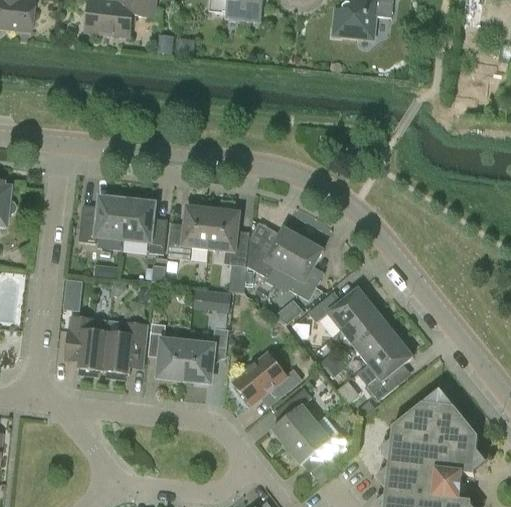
[(0,26),(28,30),(32,0),(0,0),(0,26)]
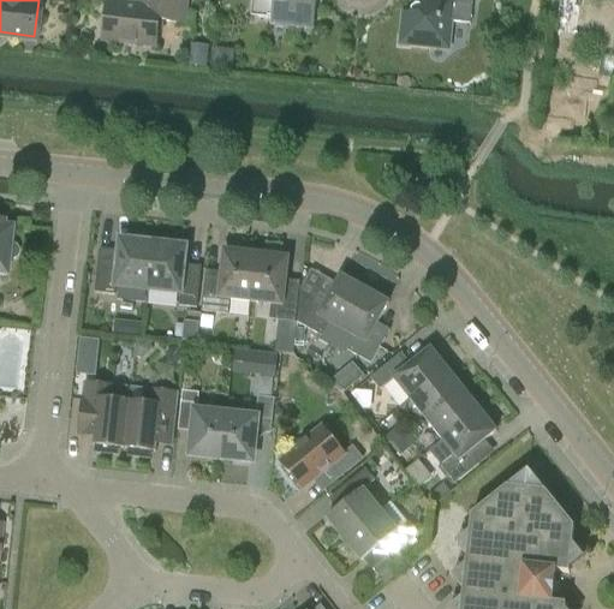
[(139,0),(139,1),(129,0),(106,0),(101,36),(155,42),(158,17),(184,19),(185,0),(139,0)]
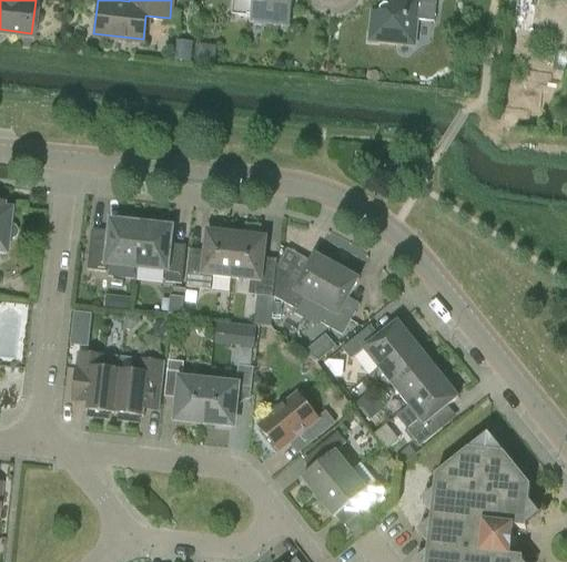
[(250,13),(249,19),(287,23),(290,0),(232,0),(231,11),(250,13)]
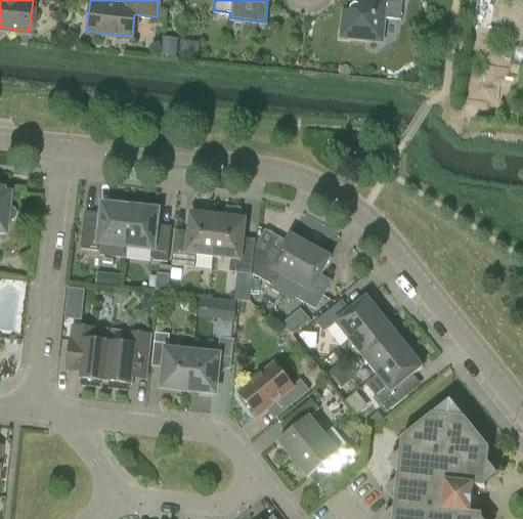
[(349,3),(349,8),(343,7),(340,34),(381,38),(383,14),(399,16),(401,0),(358,0),(353,0),(349,3)]
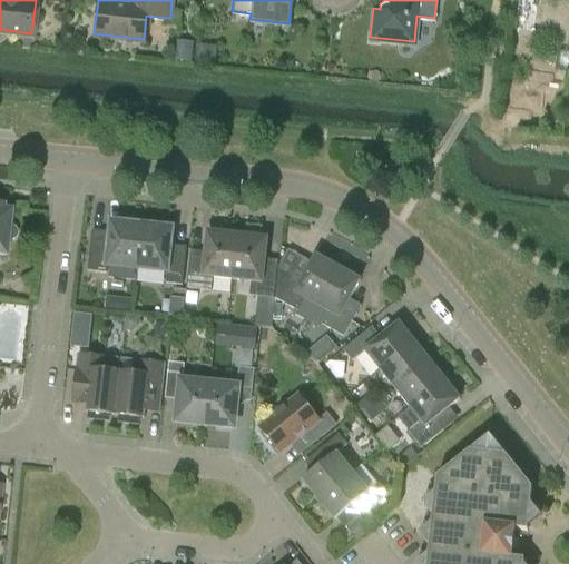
[(516,0),(513,20),(530,21),(532,0),(516,0)]
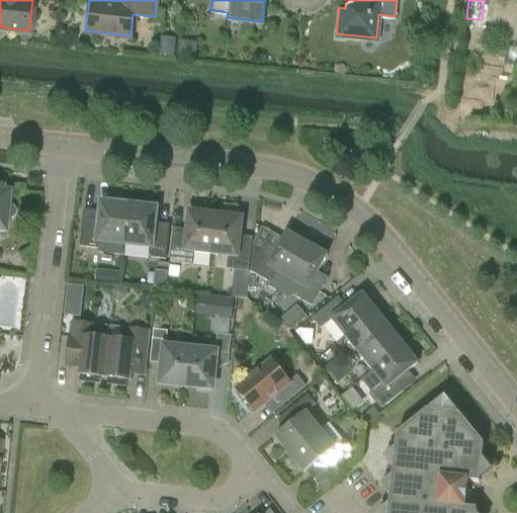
[(10,200),(6,200),(7,187),(0,187),(0,183),(0,227),(3,228),(4,215),(8,215),(11,214),(14,210),(14,206),(13,203),(10,200)]
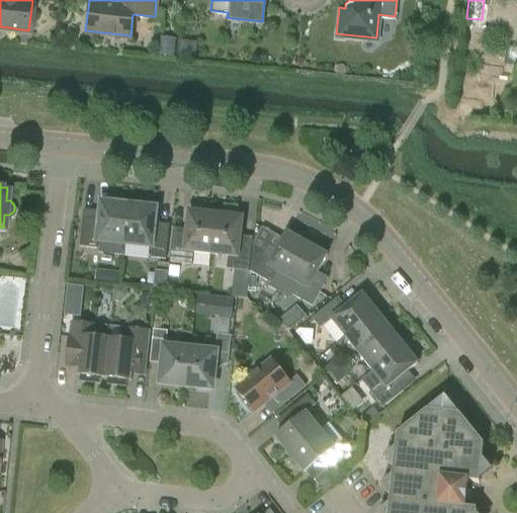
[(96,238),(123,241),(127,200),(125,200),(125,198),(124,196),(115,195),(113,196),(113,199),(99,197),(98,208),(94,211),(82,210),(79,243),(96,245),(96,238)]
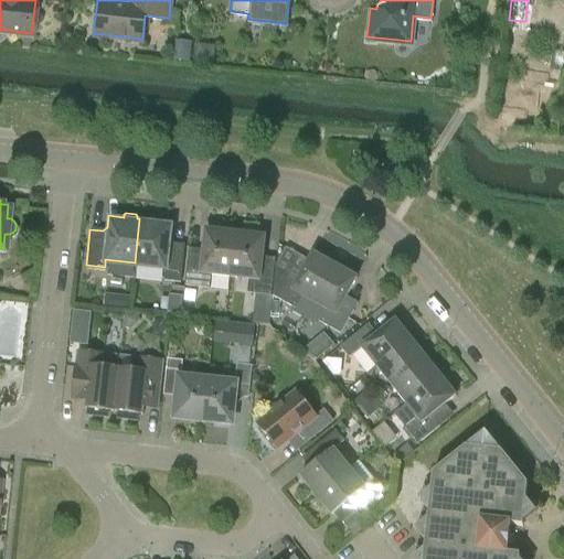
[(142,219),(139,218),(135,262),(165,266),(163,277),(180,279),(183,246),(171,244),(168,240),(170,222),(156,221),(156,218),(153,216),(145,215),(142,216),(142,219)]
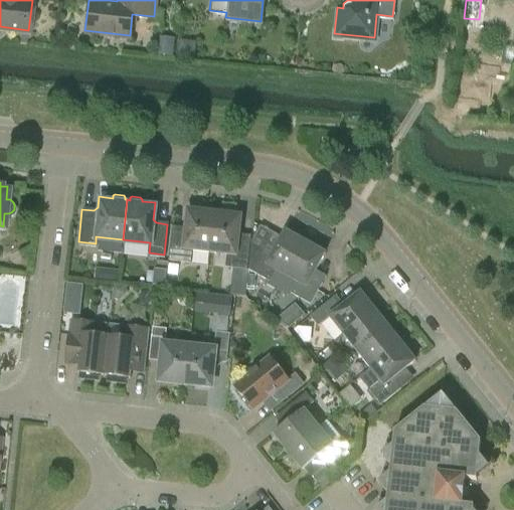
[(191,246),(208,249),(213,209),(186,206),(184,228),(171,226),(167,257),(190,259),(191,246)]
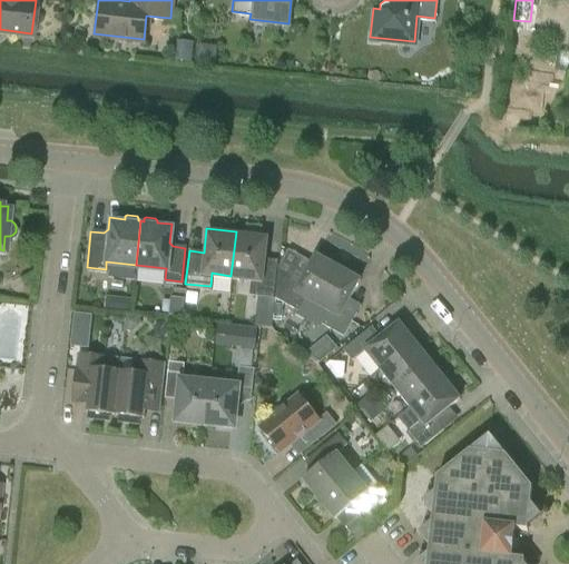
[(266,235),(236,231),(231,276),(249,278),(248,290),(272,294),(276,260),(263,259),(266,235)]
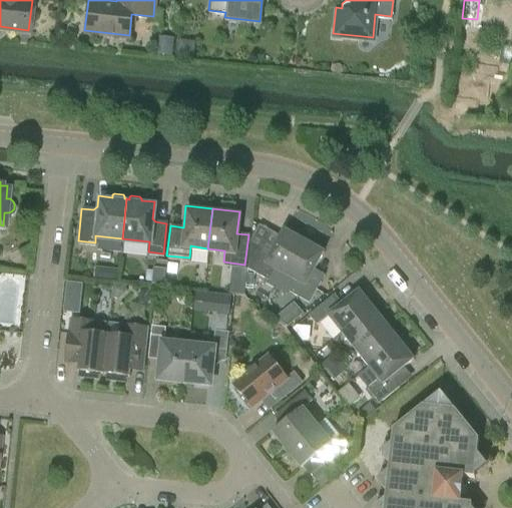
[(246,266),(247,266),(268,277),(274,266),(285,272),(304,237),(284,226),(270,250),(249,238),(246,266)]
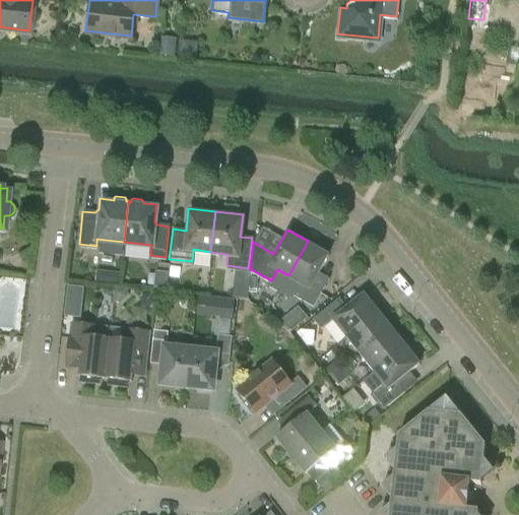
[(327,252),(308,241),(288,275),(299,281),(293,293),(313,304),(324,282),(314,276),(327,252)]
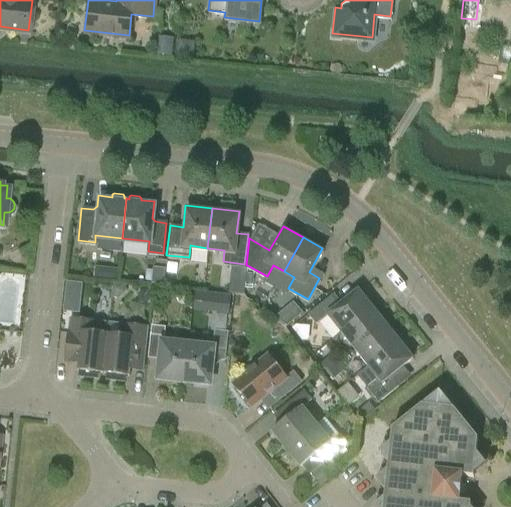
[(67,276),(64,306),(81,307),(84,277),(67,276)]
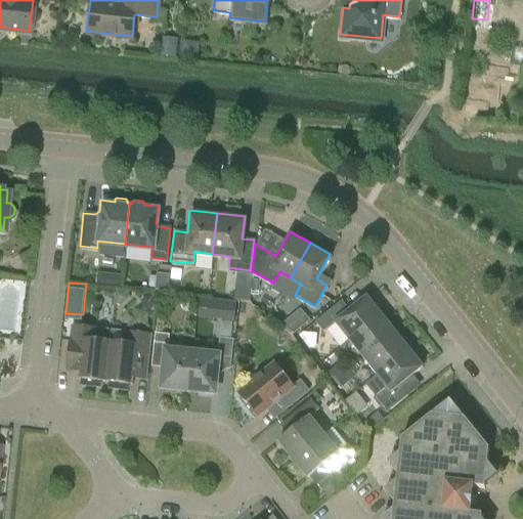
[(235,313),(236,293),(200,292),(199,312),(235,313)]
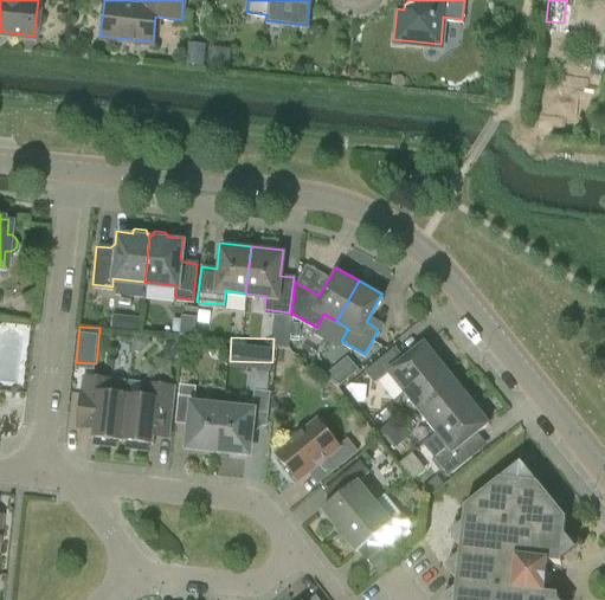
[(386,368),(403,389),(439,360),(423,339),(397,360),(387,348),(364,368),(373,380),(386,368)]
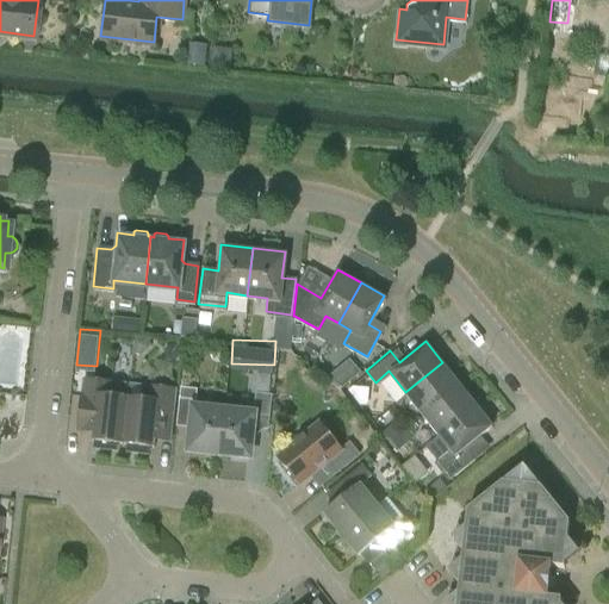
[(340,381),(361,369),(354,355),(331,366),(340,381)]
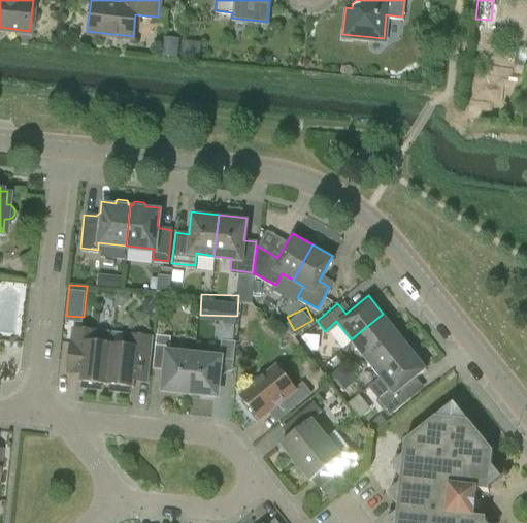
[(391,319),(389,321),(383,314),(351,339),(364,356),(397,331),(395,329),(396,326),(391,319)]
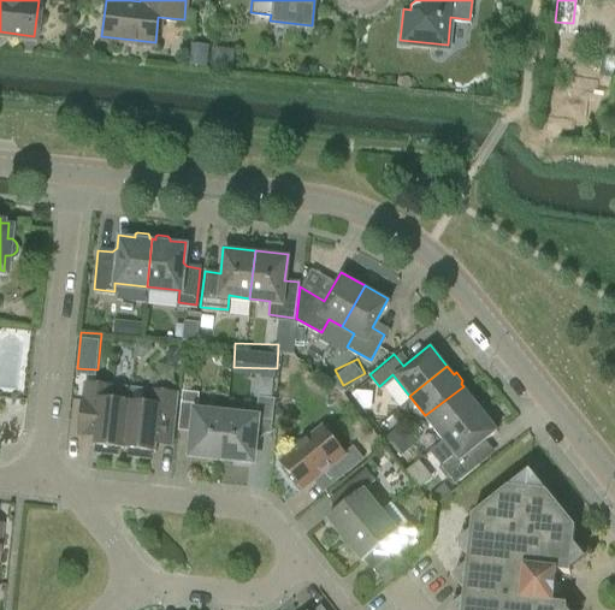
[(116,451),(117,444),(124,444),(129,400),(110,397),(112,383),(84,379),(78,432),(93,434),(93,440),(95,442),(95,449),(116,451)]
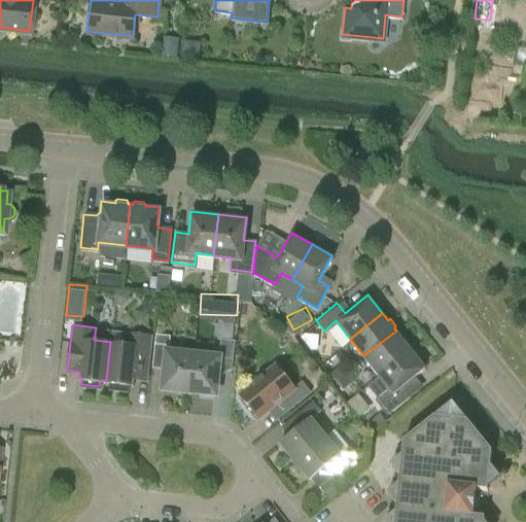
[(128,389),(128,383),(132,383),(133,377),(146,379),(151,334),(128,331),(126,343),(110,342),(106,380),(110,381),(109,387),(128,389)]
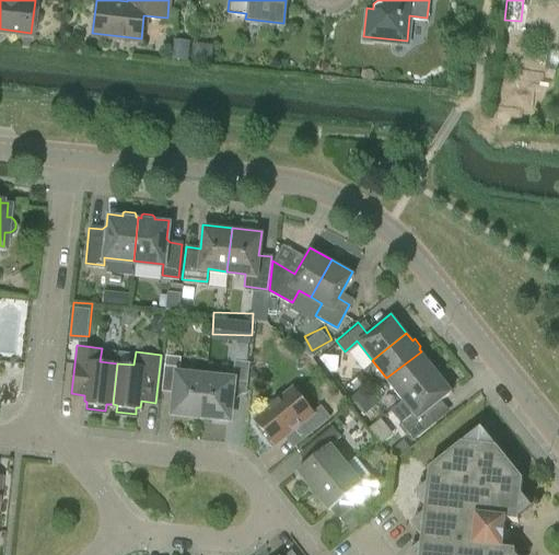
[(435,370),(429,361),(431,360),(426,353),(422,353),(421,351),(386,378),(402,396),(435,370)]
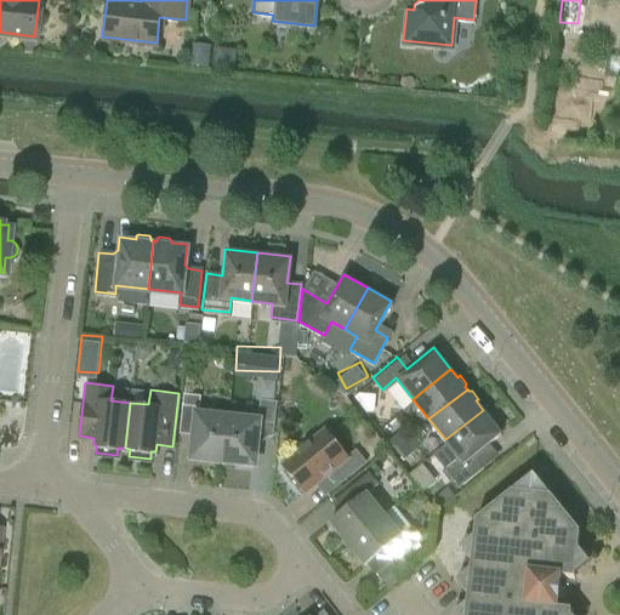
[(257,417),(227,415),(222,459),(254,462),(256,432),(272,433),(276,398),(260,396),(257,417)]
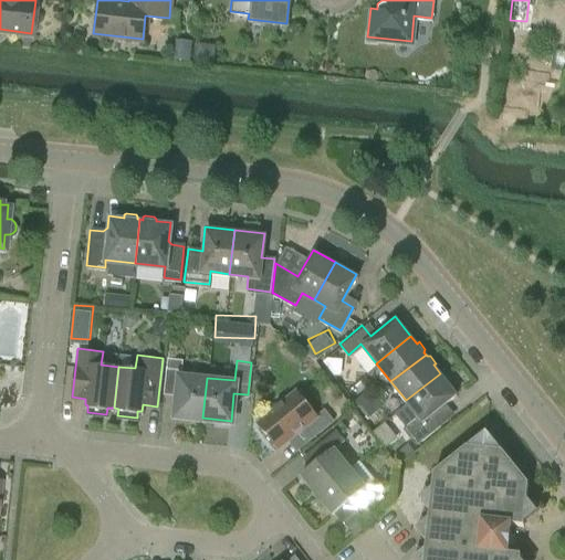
[(456,392),(440,373),(406,400),(412,409),(400,419),(417,441),(440,422),(431,412),(456,392)]
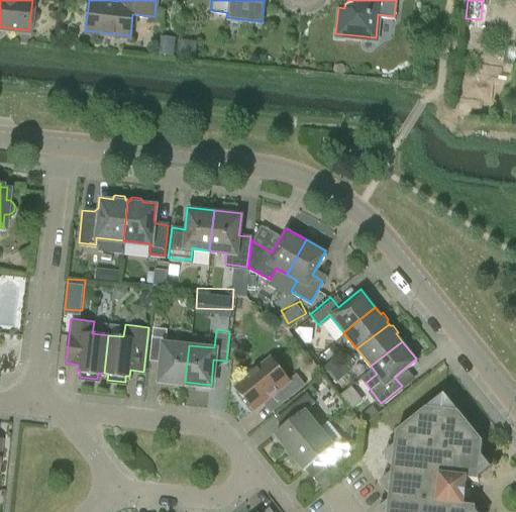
[(160,379),(185,382),(189,345),(164,342),(160,379)]
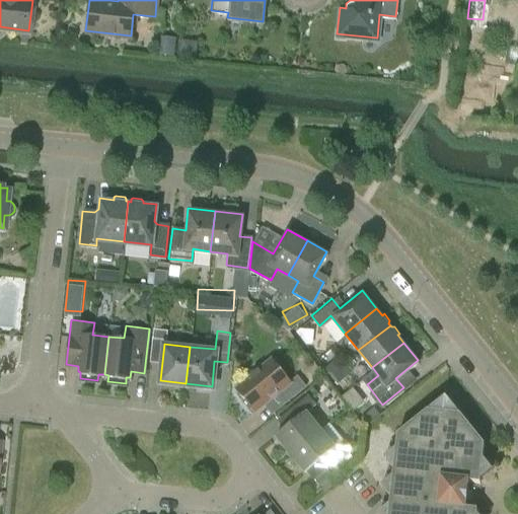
[(336,356),(323,365),(329,373),(342,364),(336,356)]
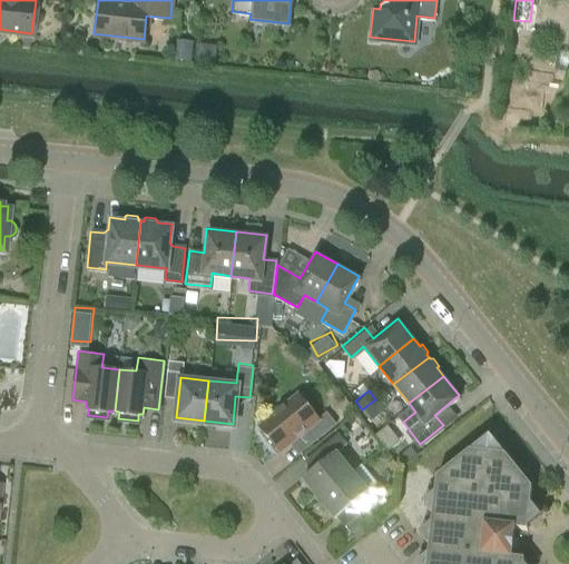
[(280,448),(303,428),(312,439),(335,421),(326,409),(317,416),(297,392),(282,405),(280,402),(268,411),(272,414),(260,424),(280,448)]
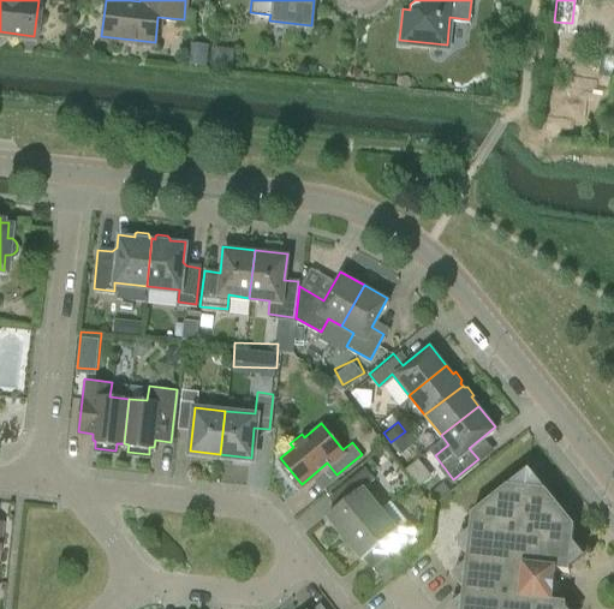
[(405,431),(391,442),(399,452),(404,447),(412,441),(405,431)]
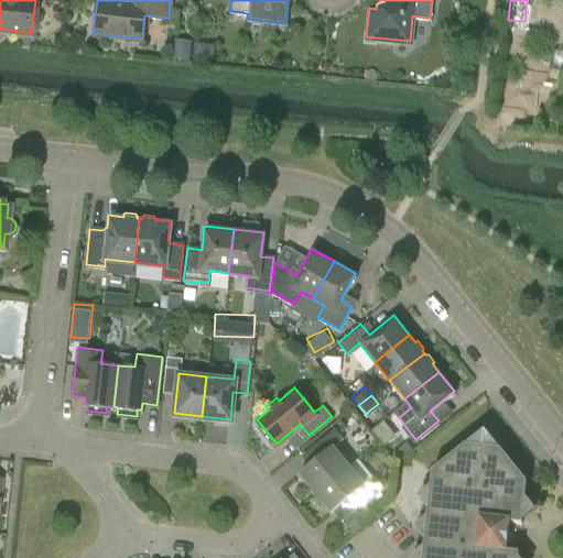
[(299,471),(315,491),(347,463),(332,445),(343,436),(335,425),(314,442),(322,452),(299,471)]
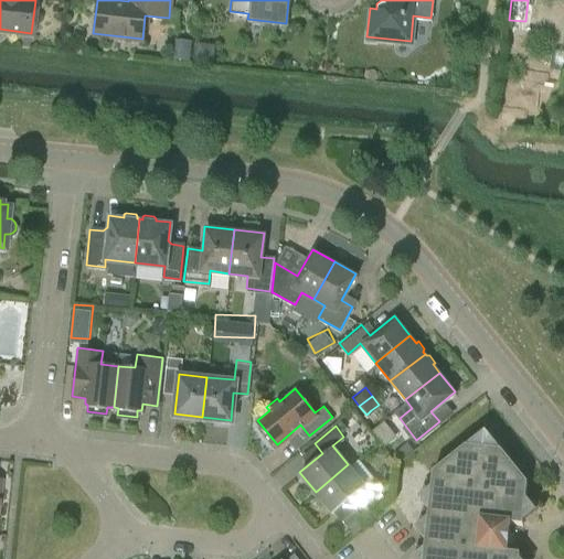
[(517,558),(519,550),(506,549),(508,520),(522,522),(527,480),(500,447),(482,445),(485,429),(483,428),(481,445),(465,443),(432,470),(422,558),(517,558)]
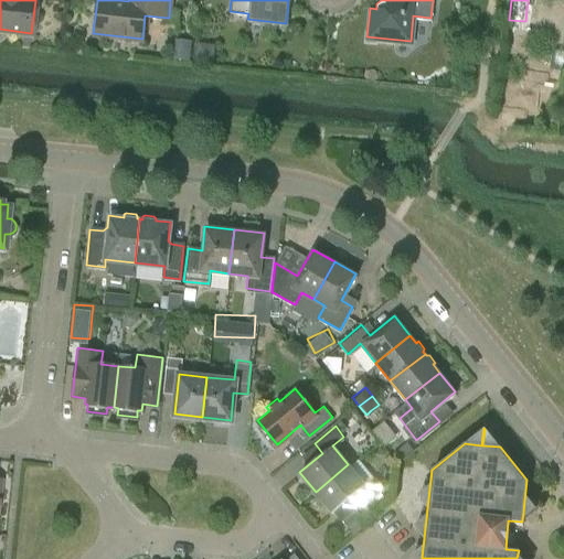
[(358,457),(348,465),(348,464),(316,492),(331,511),(354,492),(362,503),(383,486),(374,475),(373,476),(358,457)]
